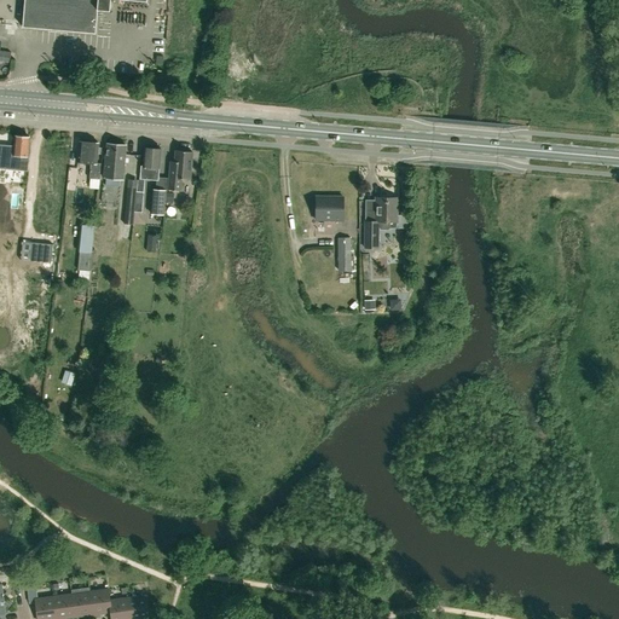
[(128,0),(146,1),(146,0),(24,0),(22,27),(94,33),(97,9),(109,10),(109,0),(128,0)]
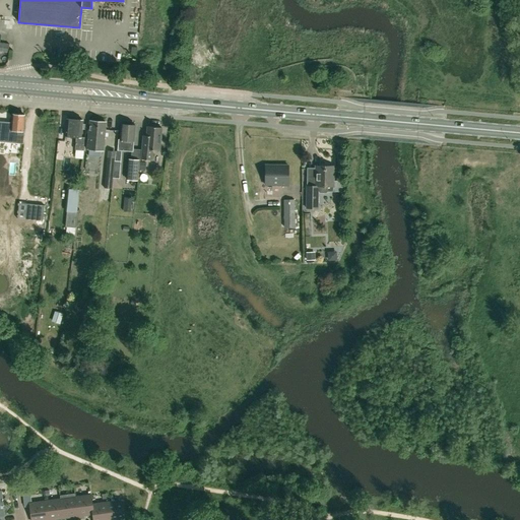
[(21,151),(24,115),(12,114),(10,130),(10,136),(15,136),(15,141),(13,141),(12,150),(21,151)]
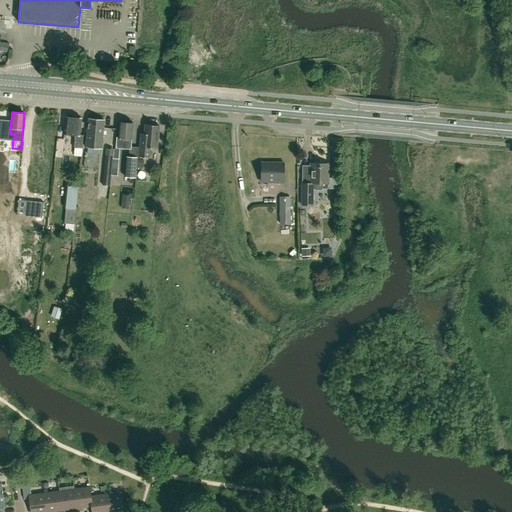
[(64,133),(75,134),(73,147),(82,148),(83,135),(79,135),(81,118),(65,117),(64,133)]
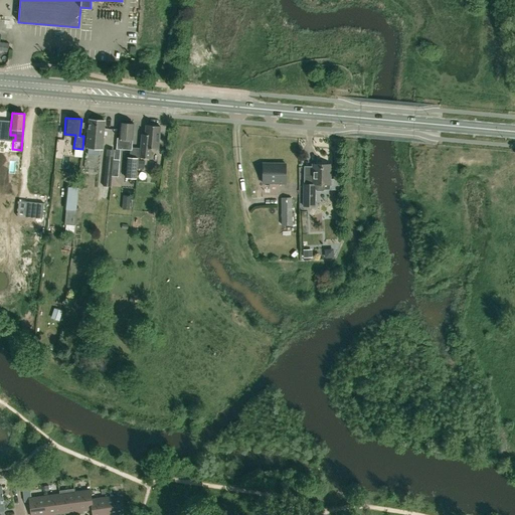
[(102,149),(105,121),(89,120),(86,148),(102,149)]
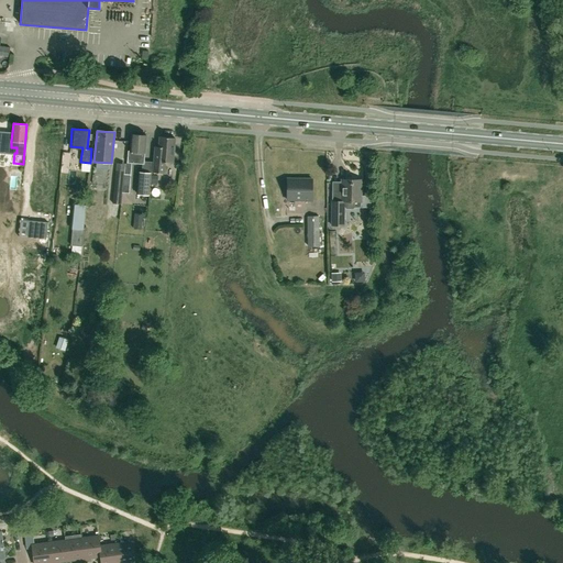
[(130,175),(131,163),(143,164),(146,135),(132,134),(130,151),(128,151),(128,163),(127,163),(125,175),(130,175)]
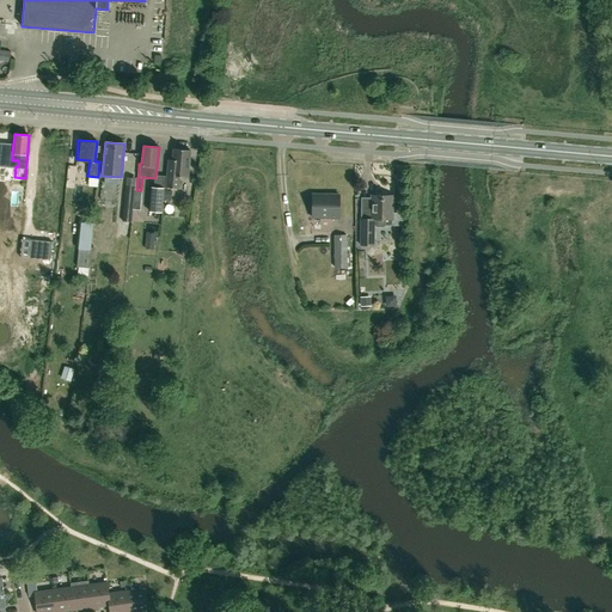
[(188,177),(190,150),(173,148),(172,159),(167,159),(165,187),(178,188),(179,176),(188,177)]
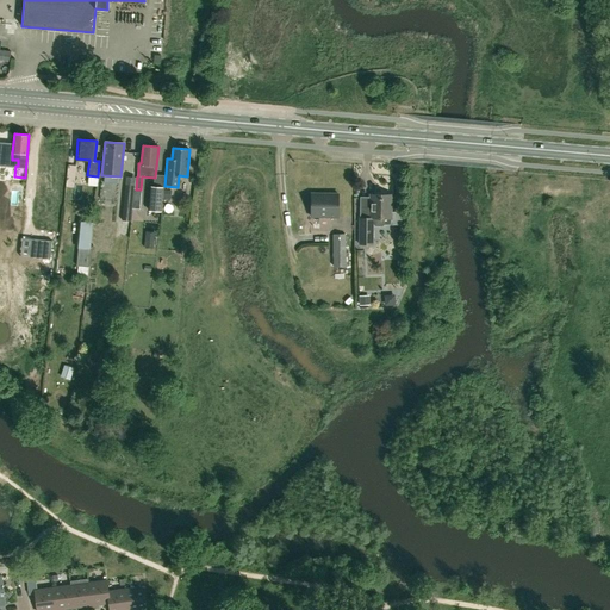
[(122,221),(131,222),(136,178),(125,176),(122,221)]
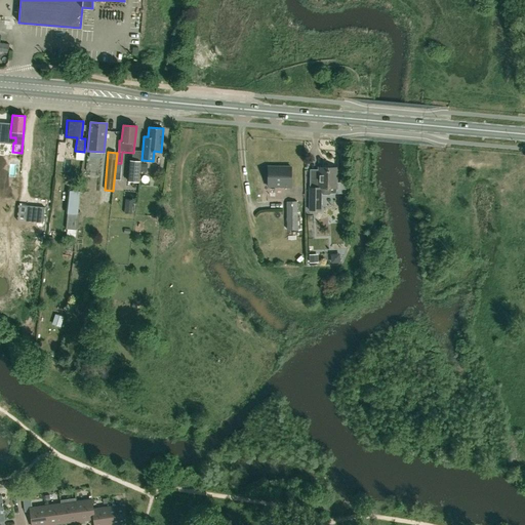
[(12,170),(24,170),(24,157),(12,157),(12,170)]
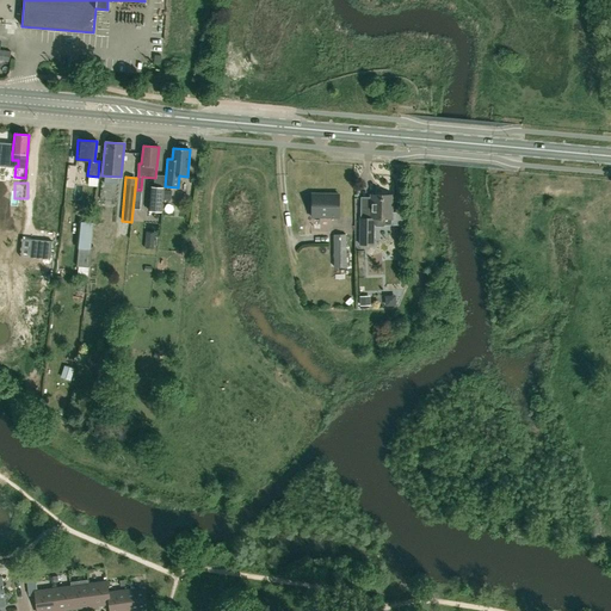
[(161,213),(164,187),(150,186),(148,211),(161,213)]
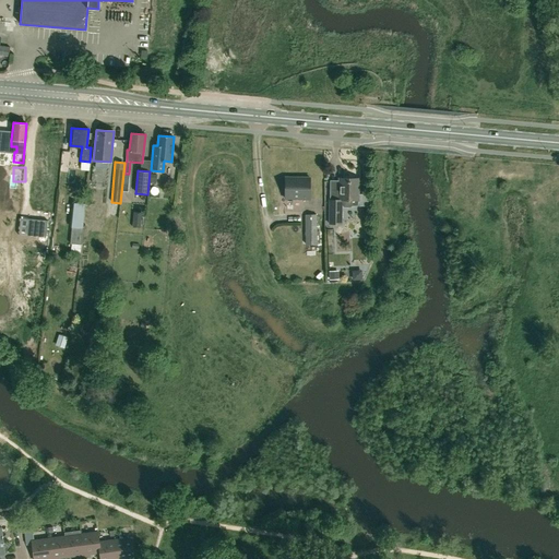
[(285,178),(285,199),(309,199),(310,178),(300,178),(299,177),(299,178),(295,178),(295,177),(294,177),(294,178),(285,178)]
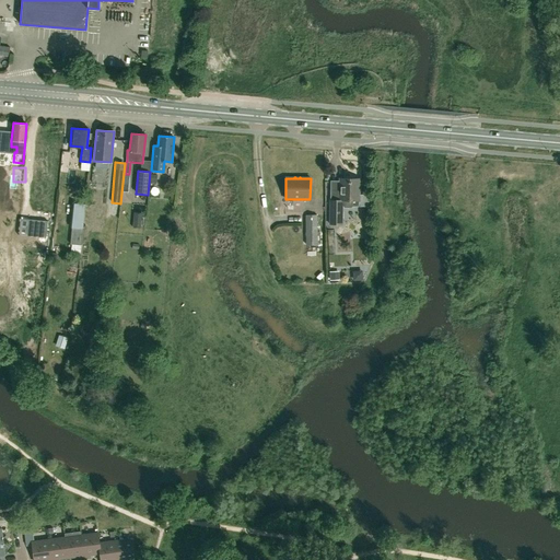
[(359,195),(359,178),(339,178),(339,189),(330,189),(330,224),(342,224),(342,206),(345,208),(351,208),(352,206),(356,206),(368,206),(368,195),(359,195)]
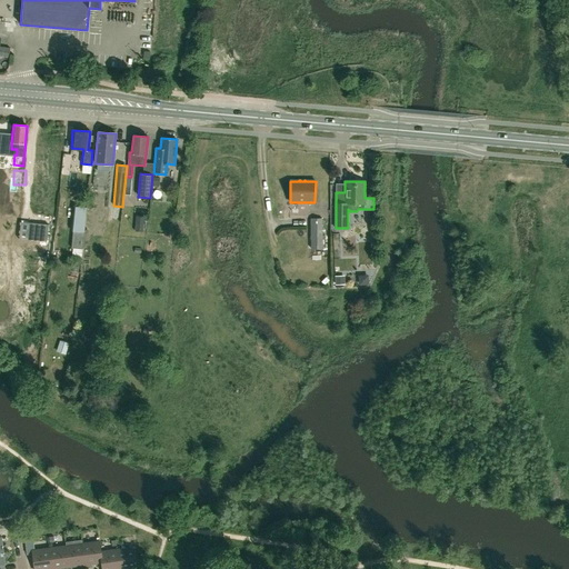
[(13,189),(15,220),(25,220),(22,188),(13,189)]
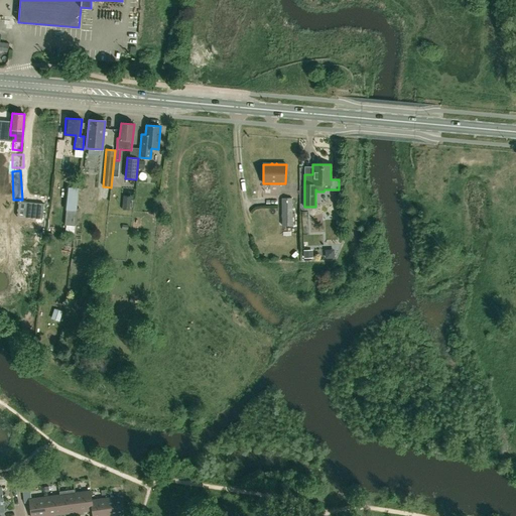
[(77,205),(78,189),(78,187),(66,186),(63,210),(67,210),(65,225),(75,226),(77,205)]
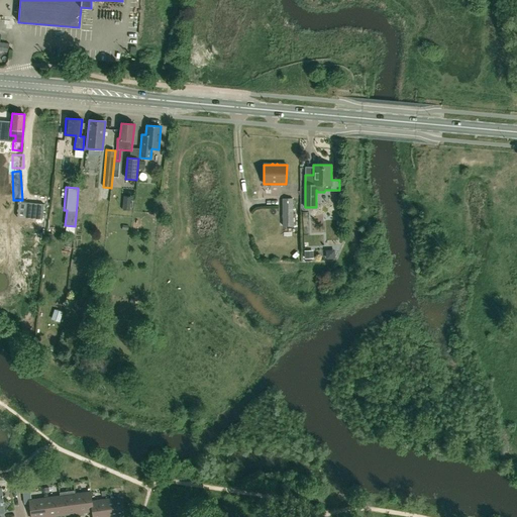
[(282,226),(293,226),(293,198),(282,198),(282,226)]
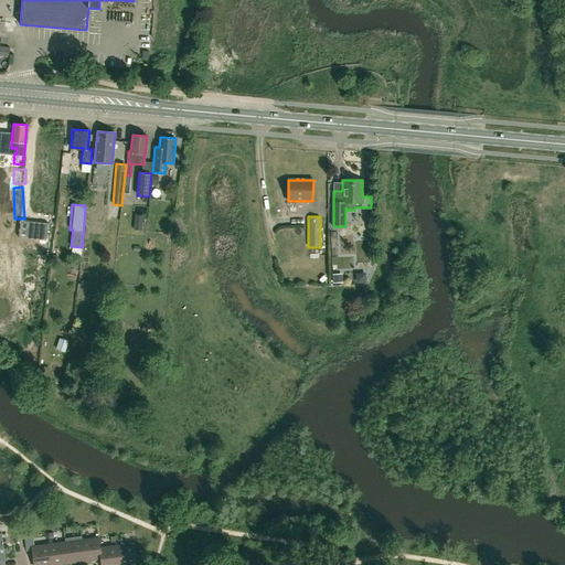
[(49,221),(30,220),(29,234),(48,236),(49,221)]
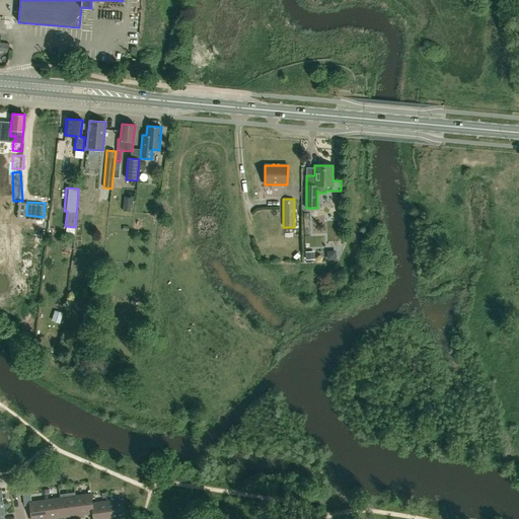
[(63,322),(66,312),(57,309),(54,320),(63,322)]
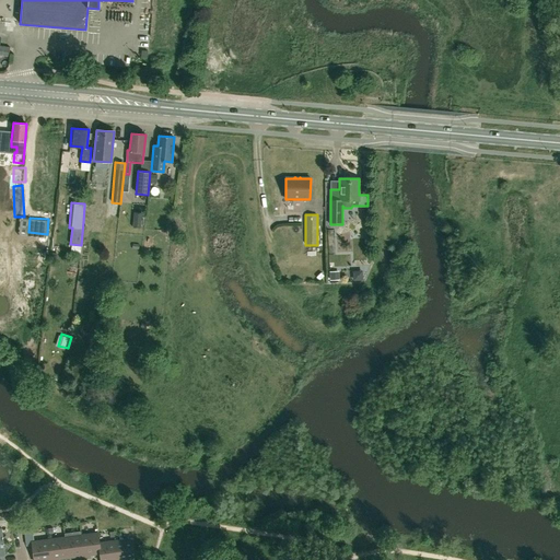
[(85,558),(82,536),(81,536),(80,531),(63,533),(65,538),(67,538),(68,558),(79,557),(79,559),(85,558)]
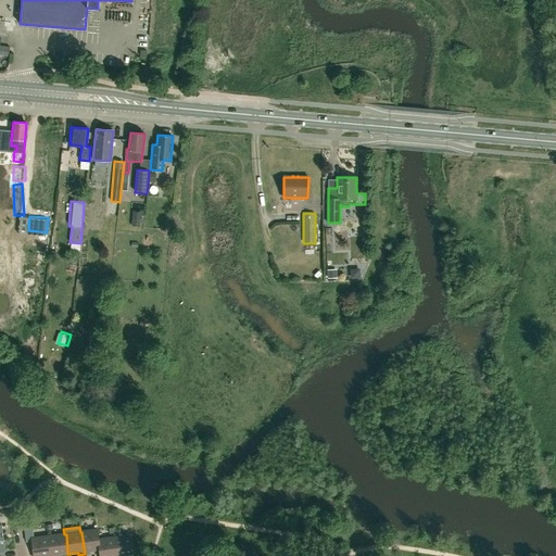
[(33,528),(24,529),(26,542),(33,541),(33,539),(34,539),(33,528)]
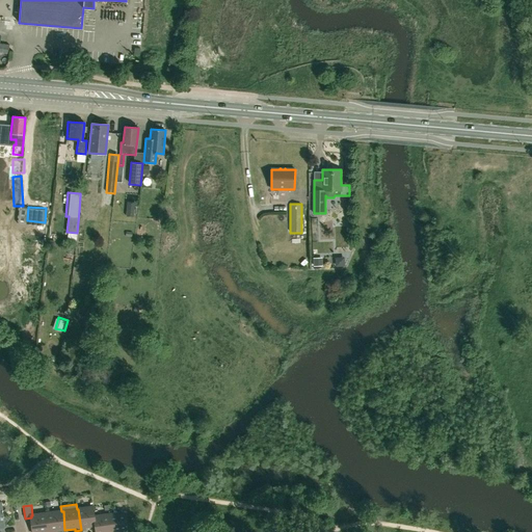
[(96,526),(96,517),(94,507),(78,509),(81,530),(86,530),(86,527),(96,526)]
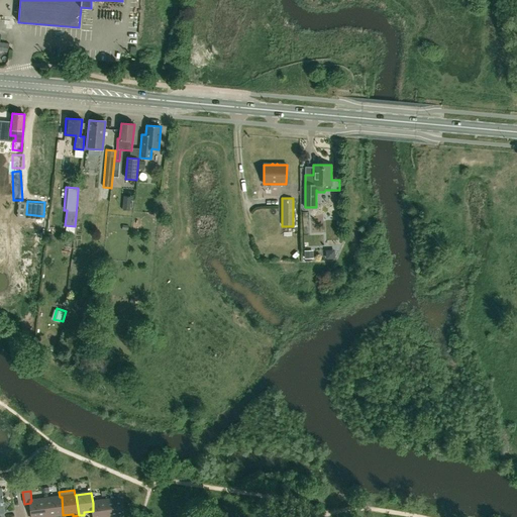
[(54,516),(63,515),(62,497),(60,497),(45,499),(47,516),(54,516)]
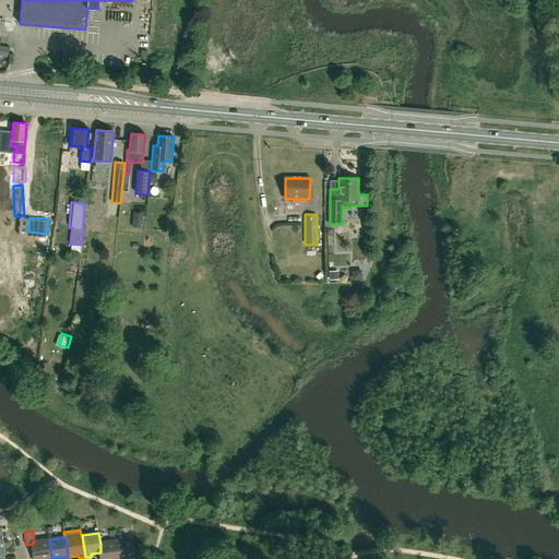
[(117,540),(118,558),(128,558),(135,558),(132,538),(117,540)]
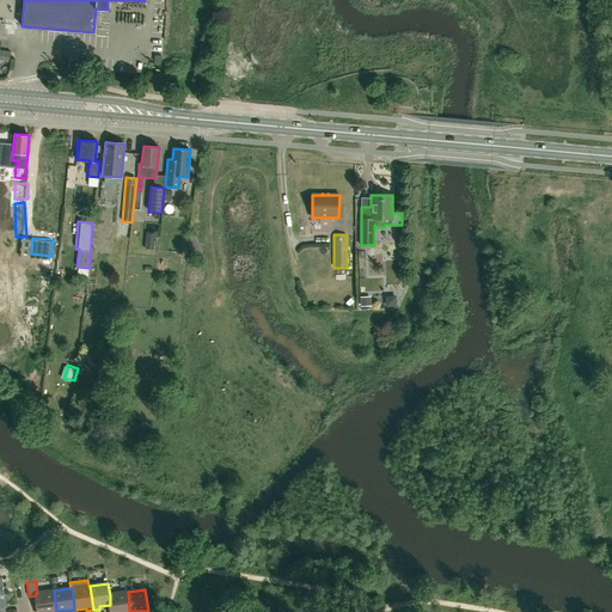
[(56,611),(54,591),(37,593),(36,593),(36,595),(37,611),(56,611)]
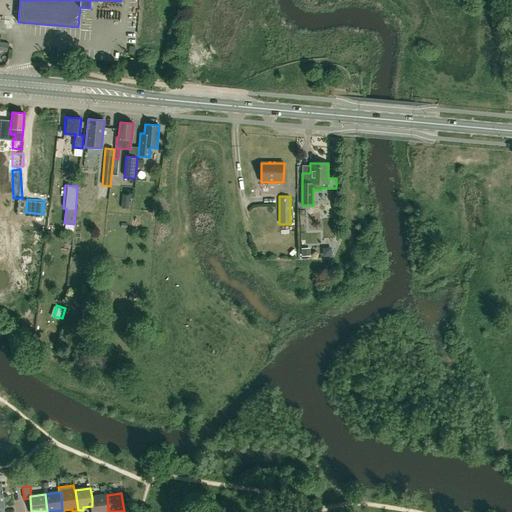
[(108,511),(107,495),(92,498),(92,506),(92,511),(108,511)]
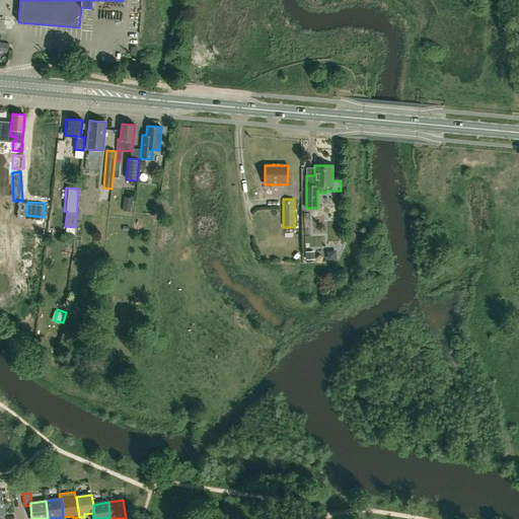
All buildings are outlined.
